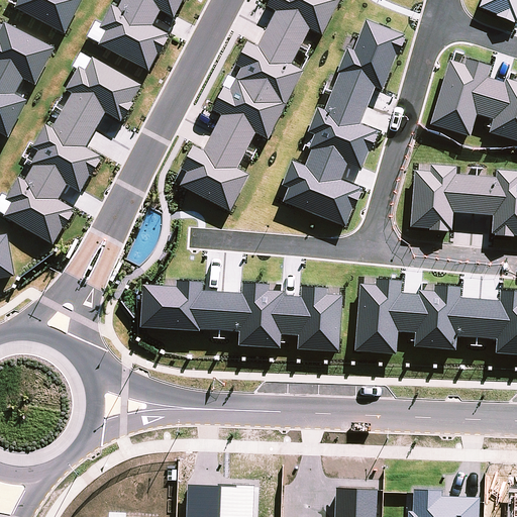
[(11,0),(9,3),(66,33),(83,0),(11,0)]
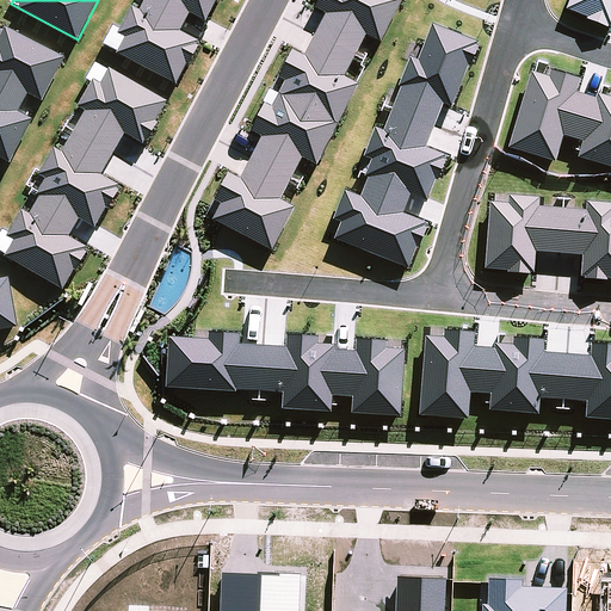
[(217,0),(139,0),(116,54),(180,82),(198,39),(180,32),(189,12),(209,20),(217,0)]
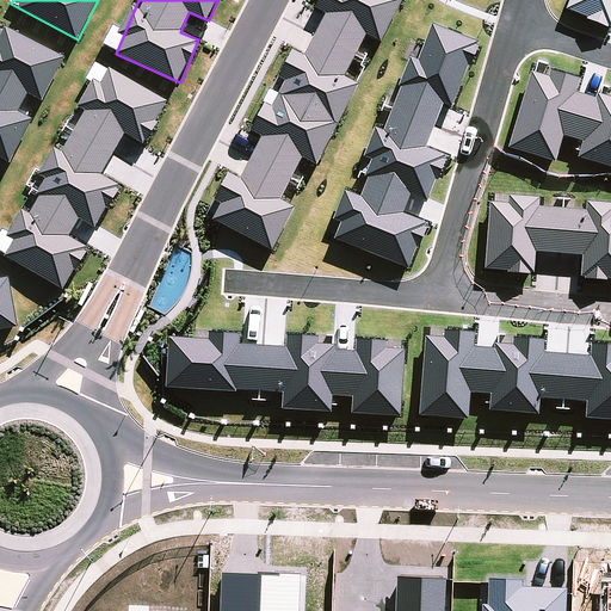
[(319,0),(315,8),(325,13),(304,56),(291,50),(276,81),(282,85),(271,106),(265,103),(251,130),(261,136),(240,179),(228,173),(207,215),(272,248),(292,207),(279,199),(301,156),(316,165),(357,84),(344,76),(365,34),(381,41),(400,0),(319,0)]
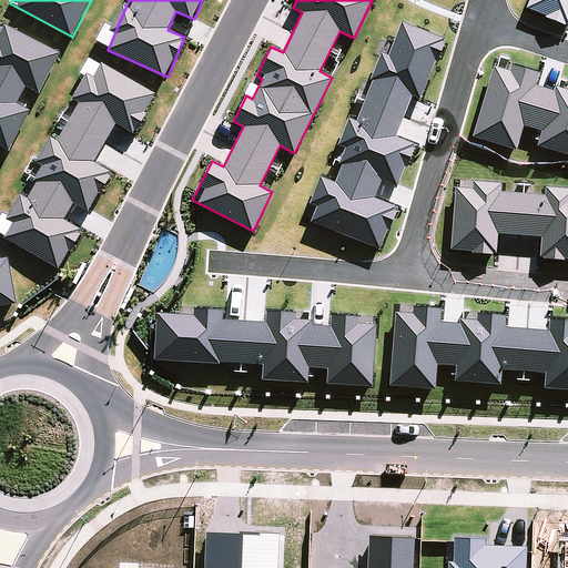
[(1,22),(0,23),(0,144),(10,150),(31,111),(18,103),(27,85),(39,92),(60,54),(1,22)]
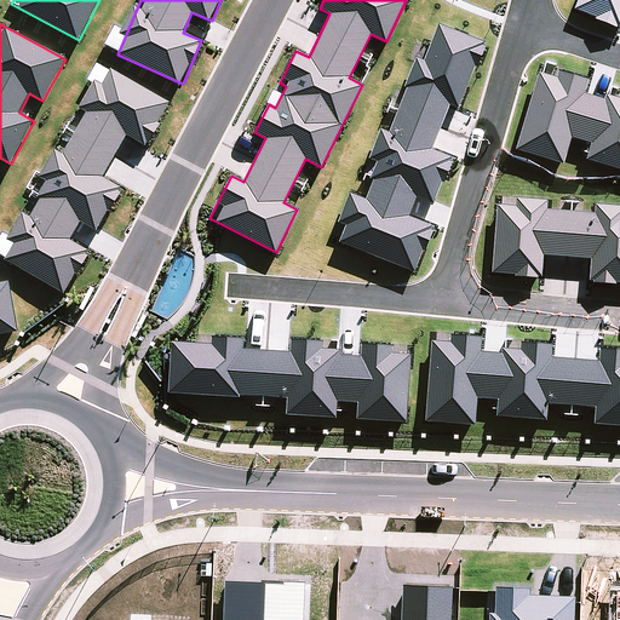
[(127,135),(144,144),(170,104),(112,67),(36,185),(41,188),(9,240),(13,244),(5,257),(62,293),(89,251),(69,237),(80,220),(95,230),(121,188),(101,176),(127,135)]
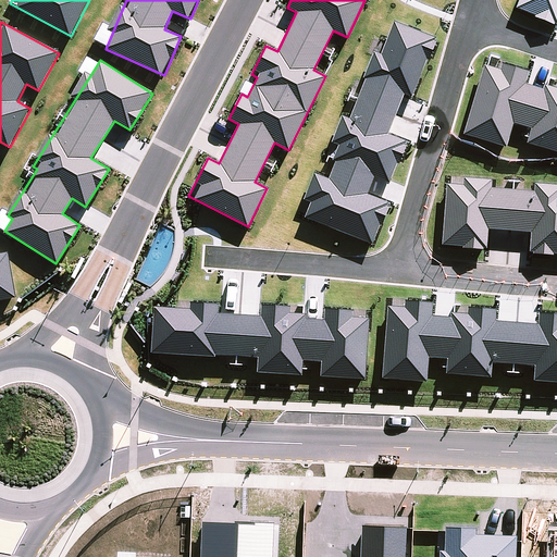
[(0,300),(16,298),(10,252),(0,254),(0,300)]
